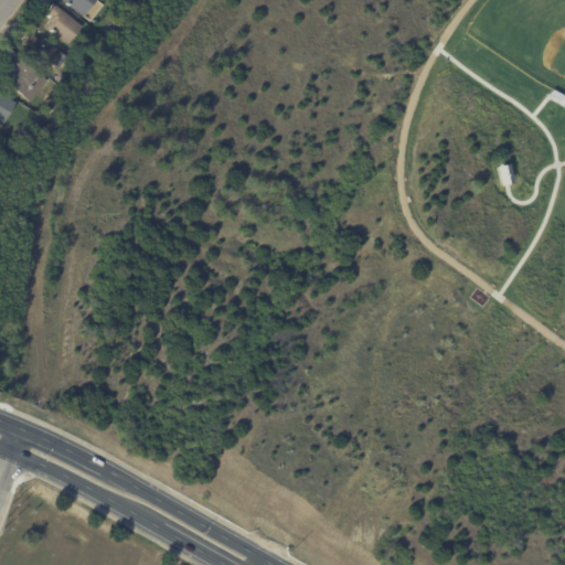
[(95,0),(83,18),(65,4),(66,3),(63,0),(95,0)]
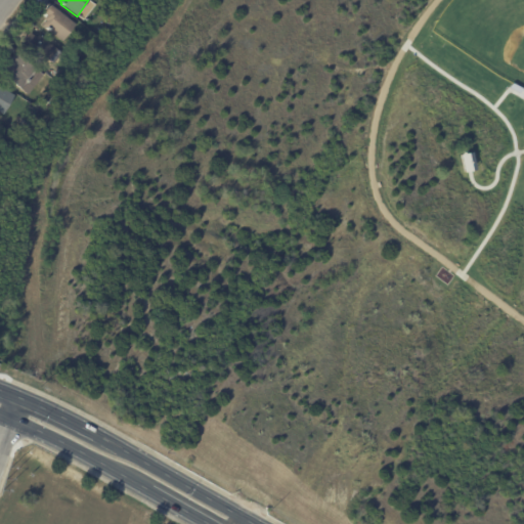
[(56,8),(77,25),(64,41),(46,28),(50,23),(45,19),(48,15),(44,12),(50,4),(56,8)]
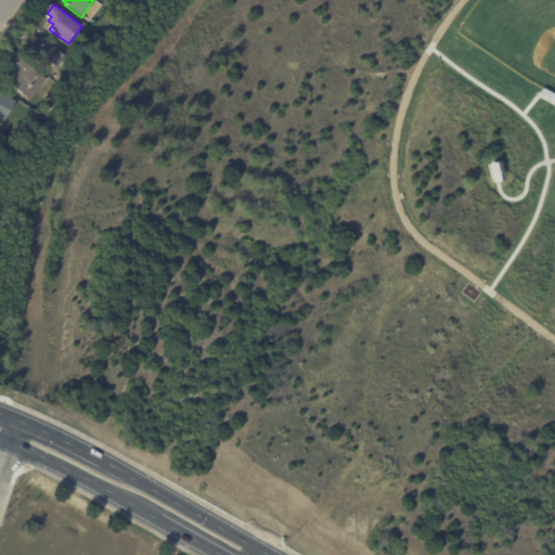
[(111,22),(117,14),(123,20),(117,26),(111,22)]
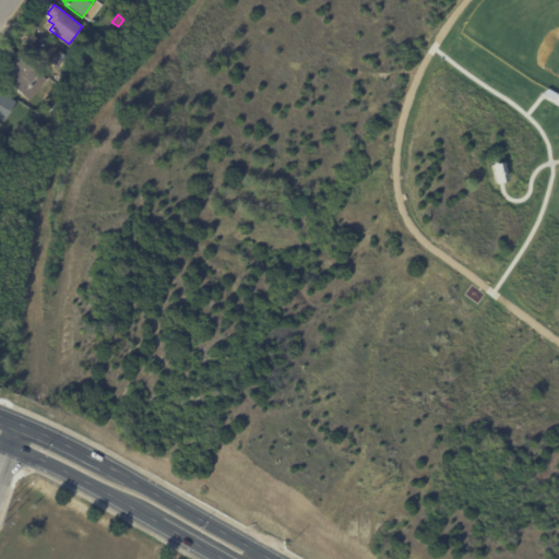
[(46,39),(66,56),(48,78),(18,54),(33,35),(40,40),(43,37),(46,39)]
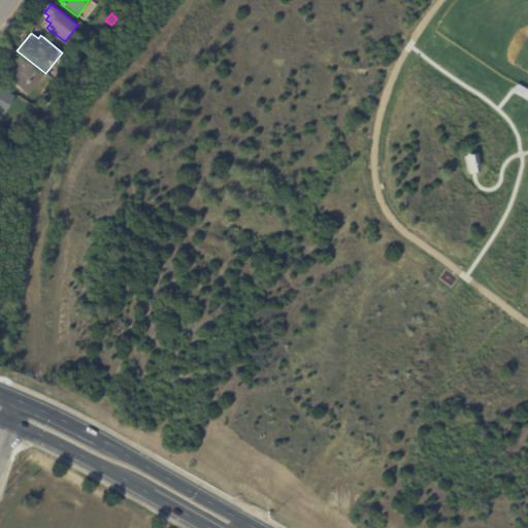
[(85,41),(91,34),(97,39),(91,46),(85,41)]
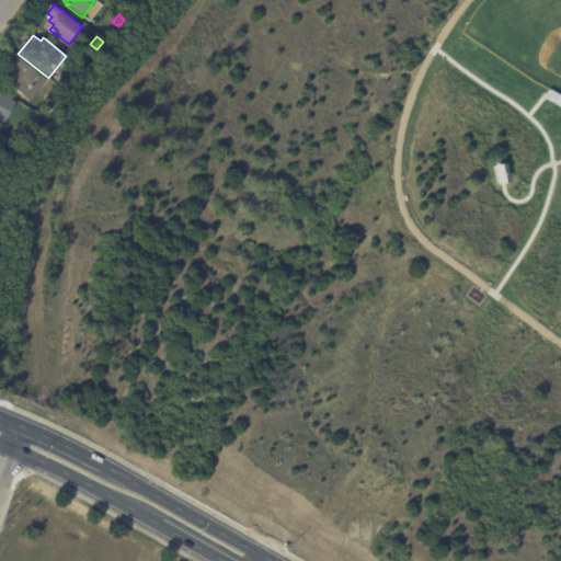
[(27,92),(24,96),(0,77),(7,68),(10,70),(13,66),(11,65),(18,56),(41,75),(27,92)]
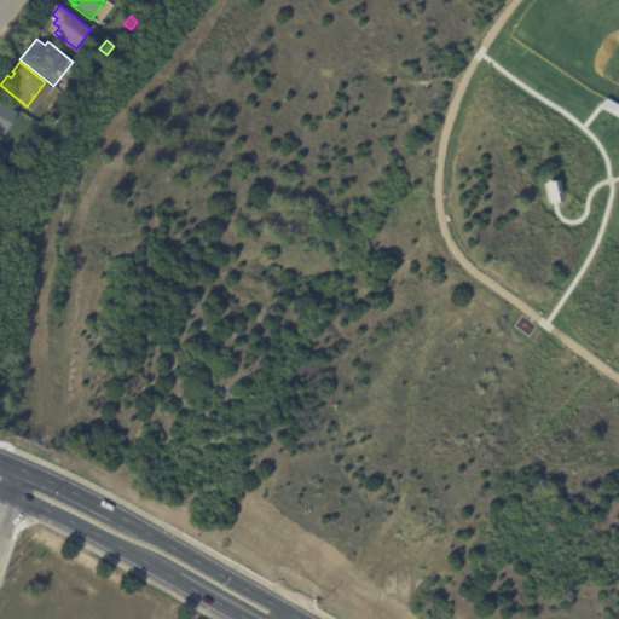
[(0,102),(17,113),(15,115),(22,119),(18,125),(12,121),(4,136),(0,133),(0,102)]
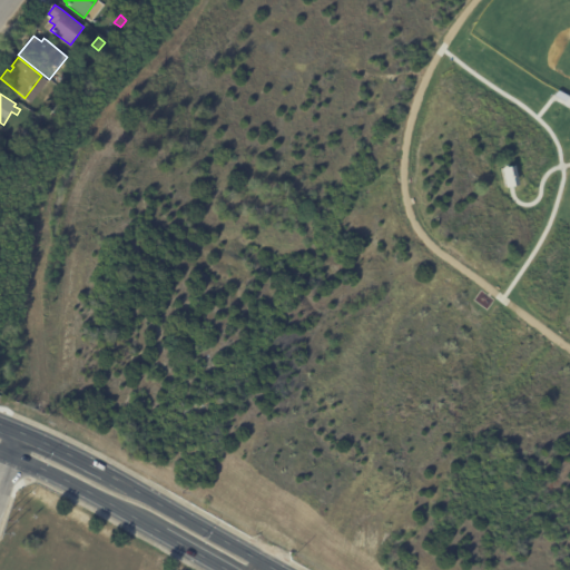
[(26,129),(33,134),(29,140),(22,136),(26,129)]
